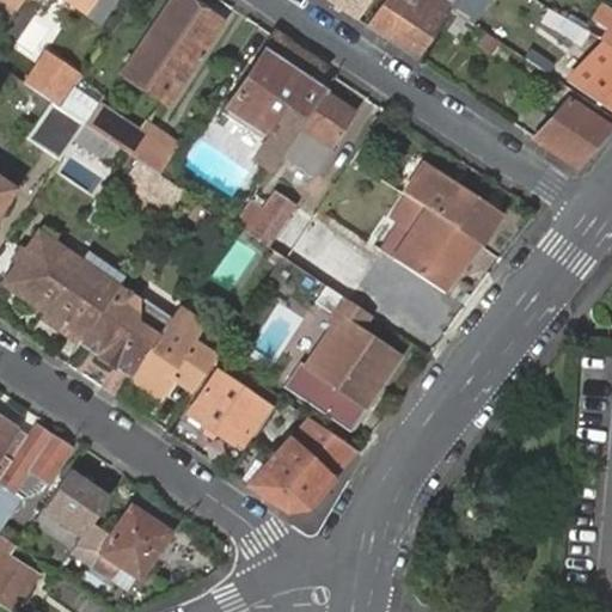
[(89,5),(81,0),(68,0),(85,11),(89,5)]
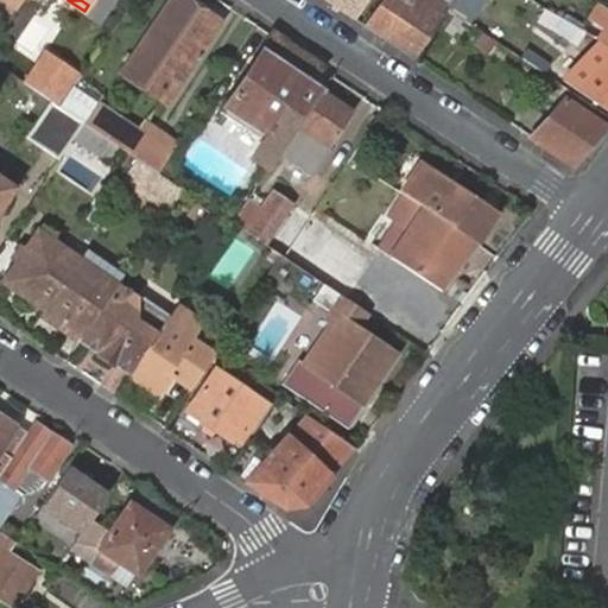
[(166,59),(185,73),(195,59),(197,61),(200,57),(198,55),(220,21),(187,0),(170,0),(141,43),(134,52),(121,73),(146,89),(166,59)]
